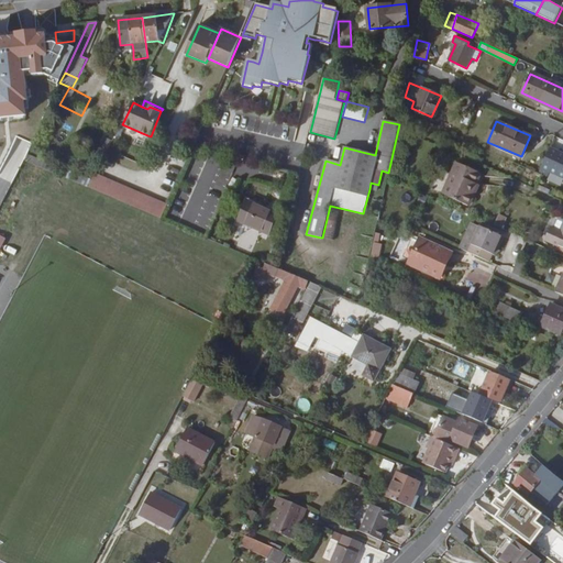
[(147,135),(140,132),(136,139),(144,142),(147,135)]
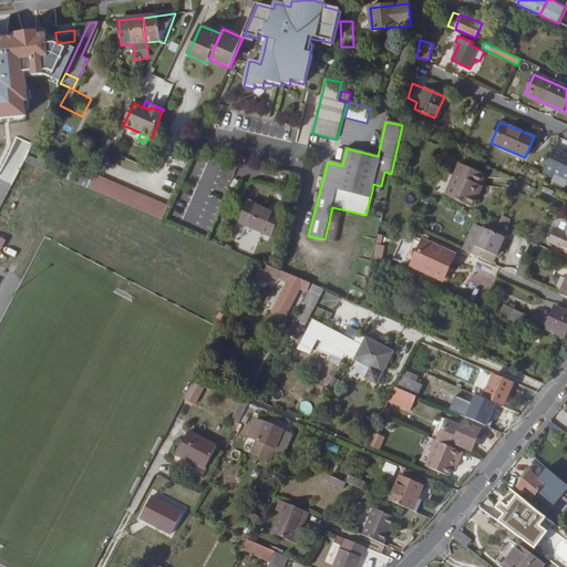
[(553,173),(566,178),(566,154),(555,148),(543,173),(552,177),(553,173)]
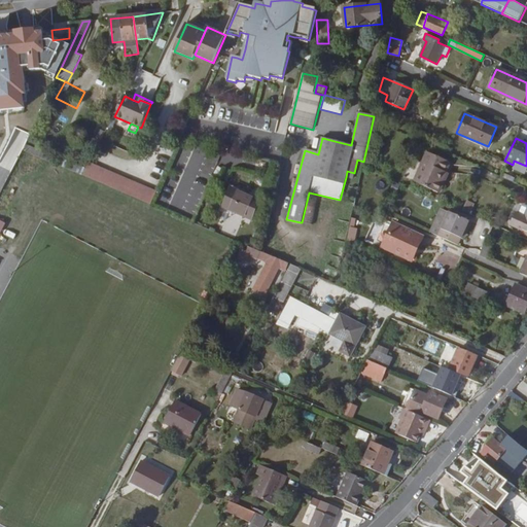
[(48,161),(51,155),(26,144),(23,150),(48,161)]
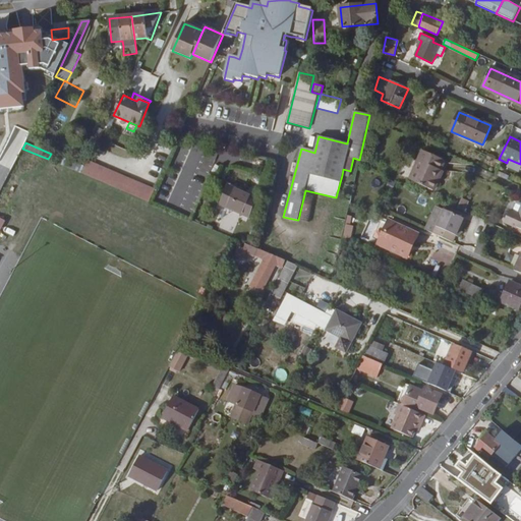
[(408,179),(410,180),(423,151),(421,150),(408,179)]
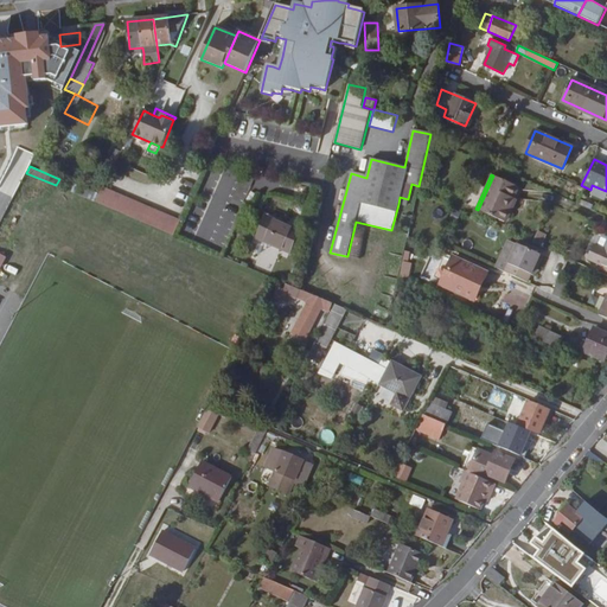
[(493,176),(478,210),(505,222),(516,199),(513,198),(518,186),(493,176)]
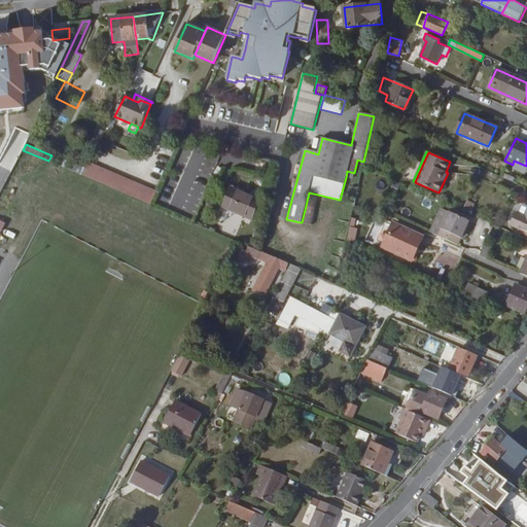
[(61,167),(82,176),(86,168),(64,159),(61,167)]
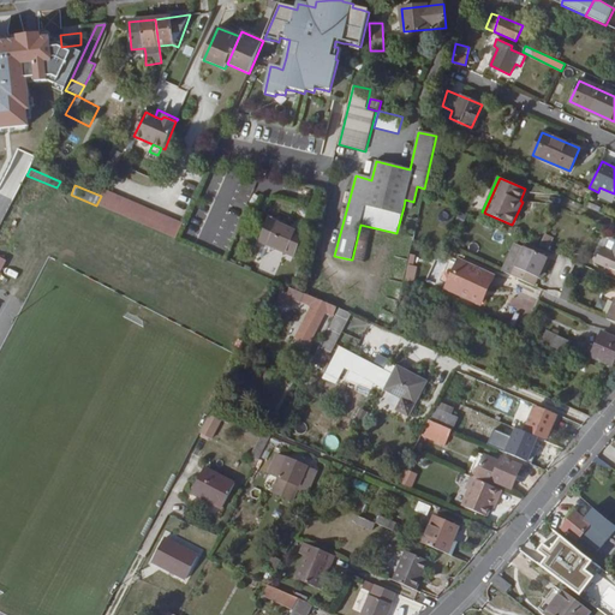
[(101,196),(96,206),(125,218),(133,201),(105,189),(101,196)]
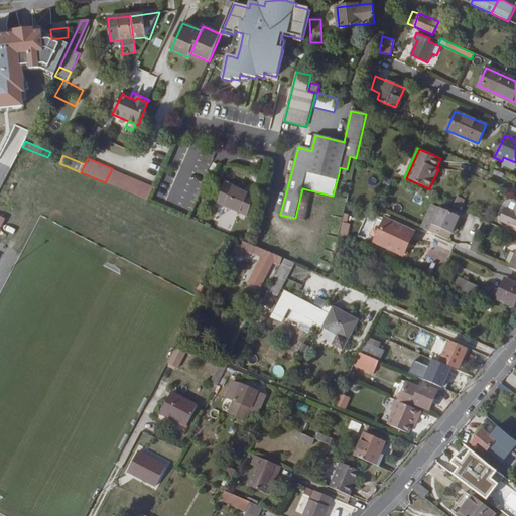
[(356,162),(353,173),(369,180),(374,170),(356,162)]
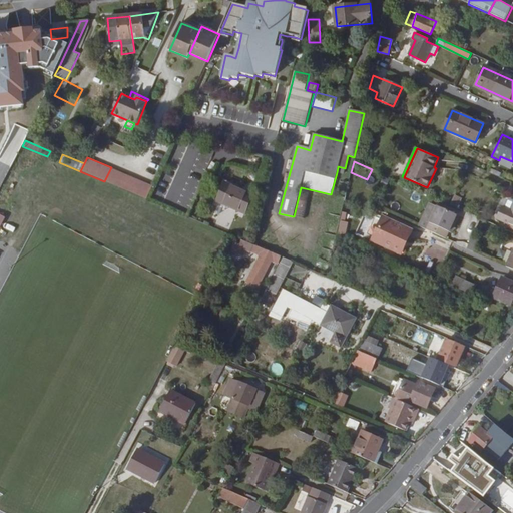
[(344,174),(345,168),(338,166),(337,172),(344,174)]
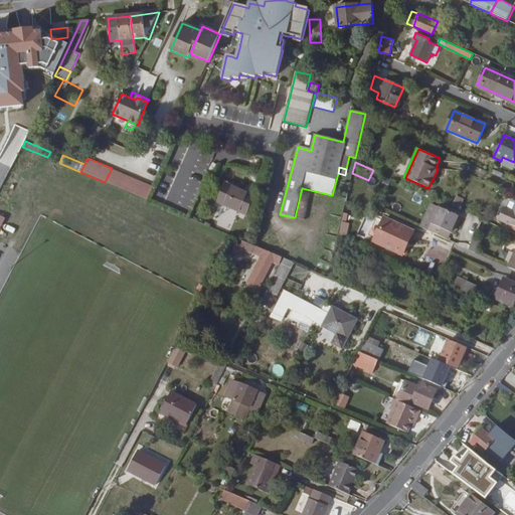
[(112,168),(105,182),(147,200),(153,186),(112,168)]
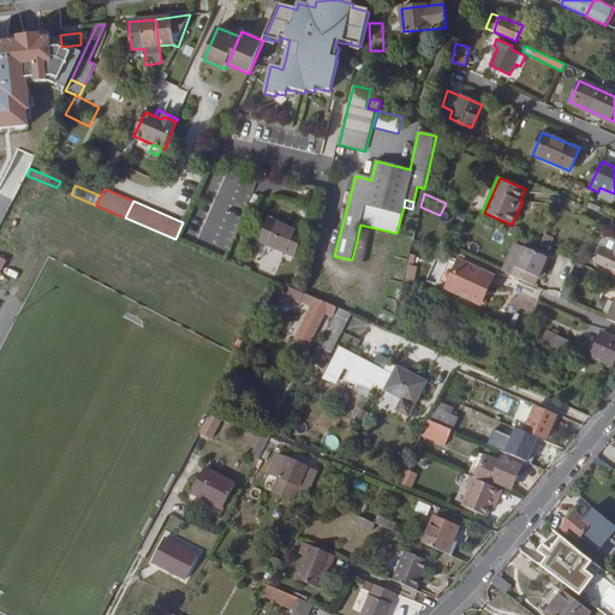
[(304,233),(270,219),(261,242),(293,256),(304,233)]
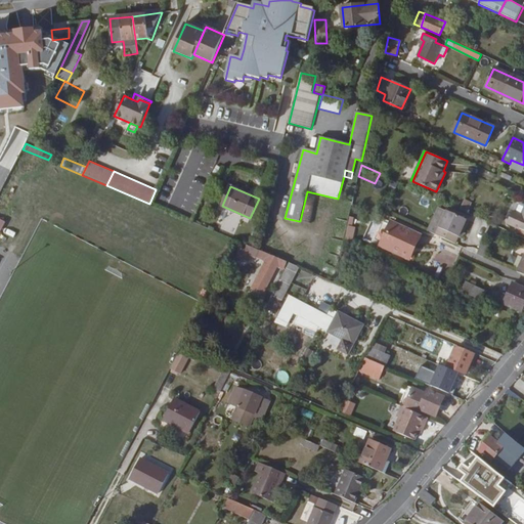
[(316,194),(307,192),(300,221),(309,223),(316,194)]
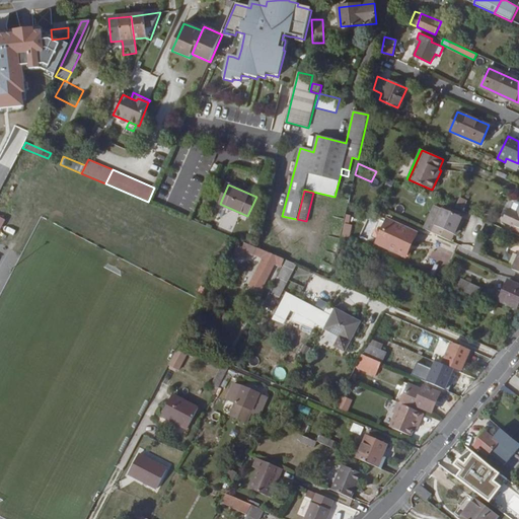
[(435,204),(424,229),(431,232),(443,208),(435,204)]
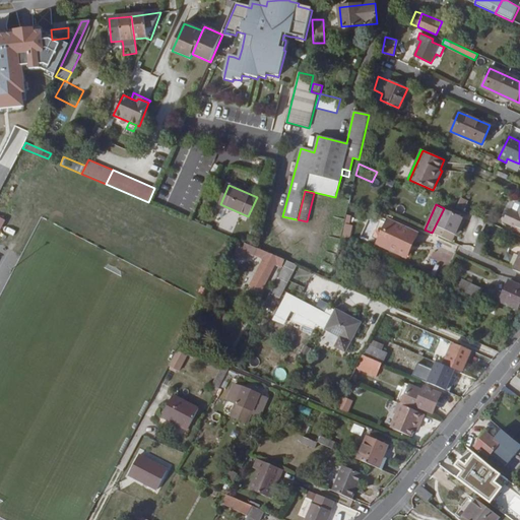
[(519,205),(517,212),(509,208),(503,221),(519,229),(519,205)]
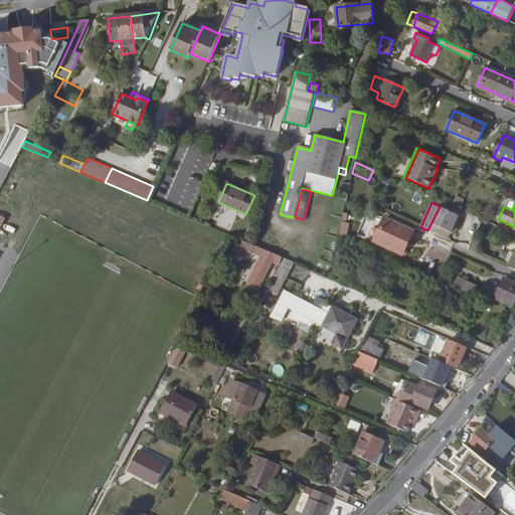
[(440,206),(427,230),(449,240),(452,232),(460,216),(440,206)]
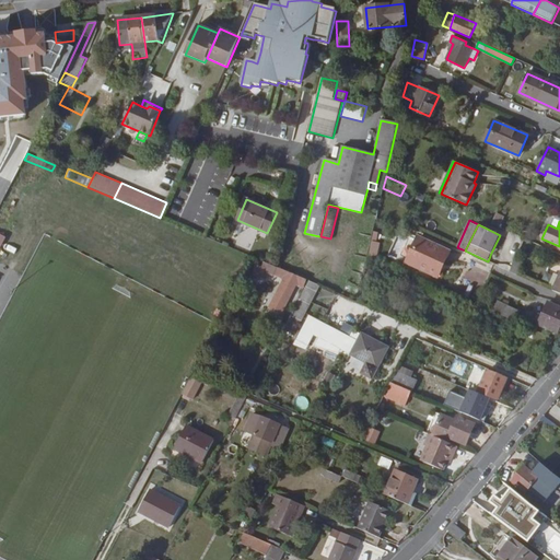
[(503,236),(500,235),(491,253),(494,255),(503,236)]
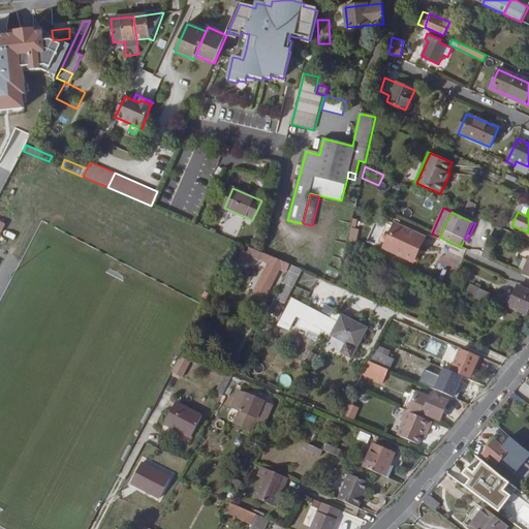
[(395,223),(383,248),(411,261),(417,247),(421,248),(426,237),(395,223)]
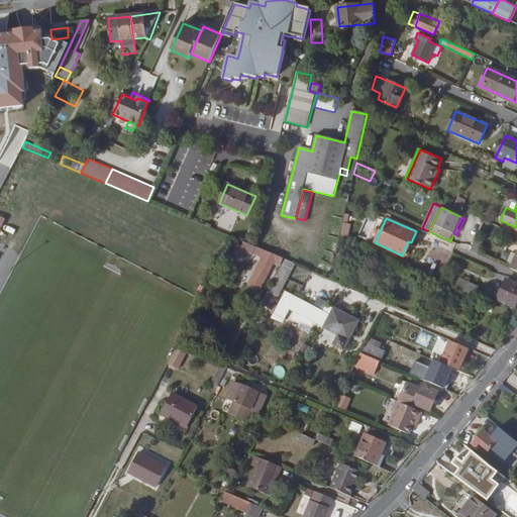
[(342,225),(340,235),(346,238),(348,227),(342,225)]
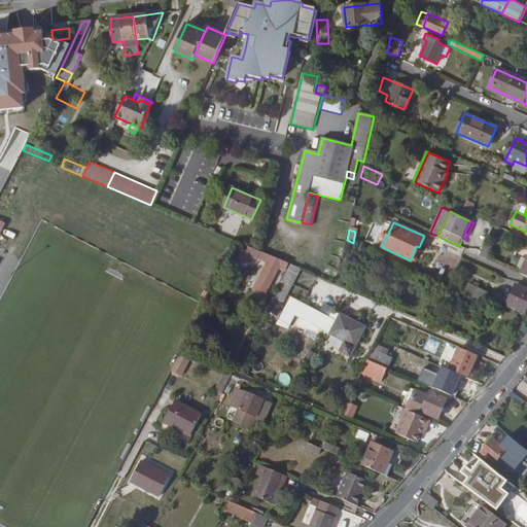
[(486,244),(481,255),(487,258),(492,247),(486,244)]
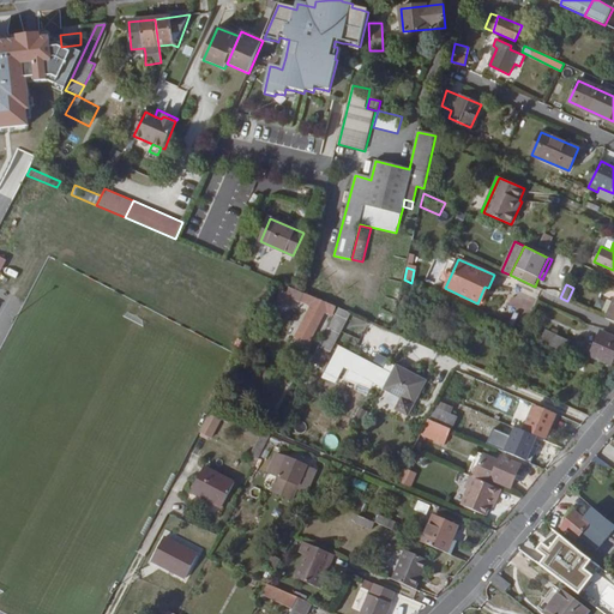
[(336,306),(301,292),(298,300),(312,305),(309,312),(320,318),(324,311),(332,314),(336,306)]
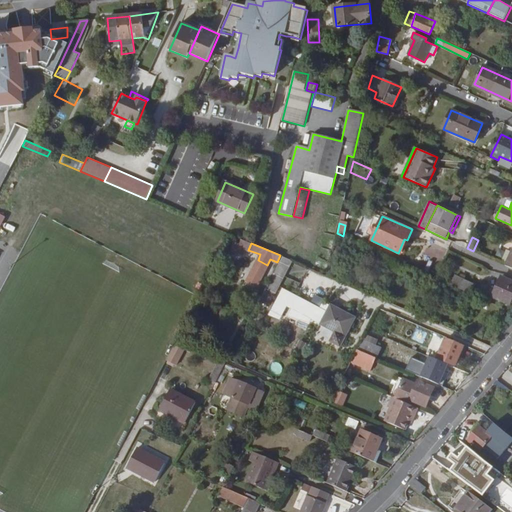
[(257,285),(267,265),(258,260),(248,281),(257,285)]
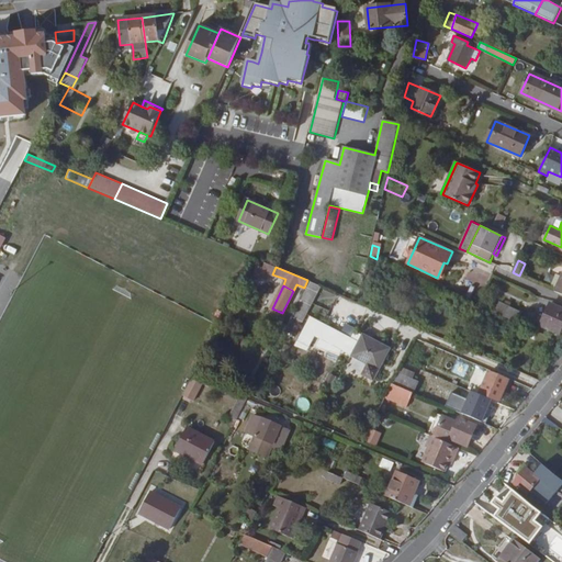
[(300,323),(315,293),(306,288),(291,317),(300,323)]
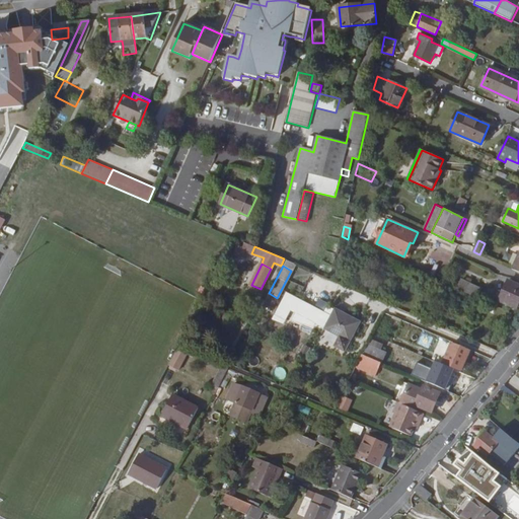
[(452,286),(457,289),(461,280),(456,277),(452,286)]
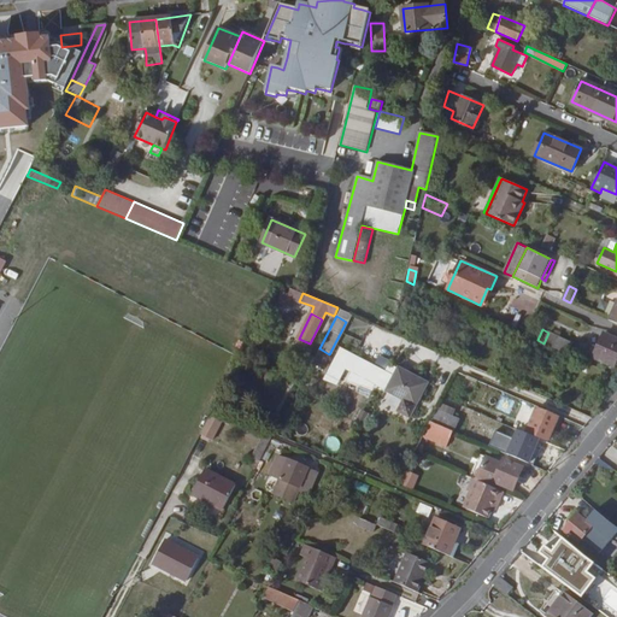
[(616,362),(616,338),(604,331),(592,359),(615,369),(616,362)]
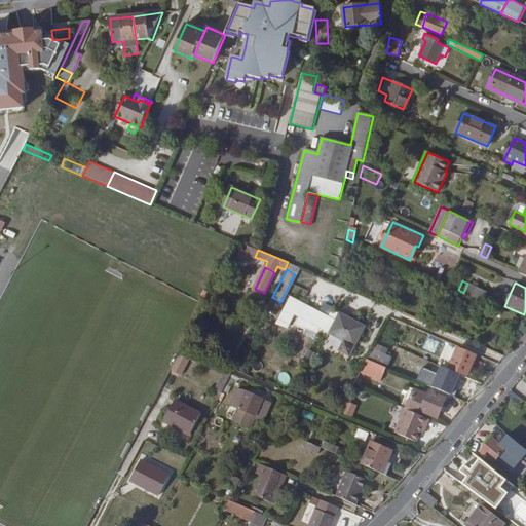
[(467,284),(463,293),(485,302),(489,293),(467,284)]
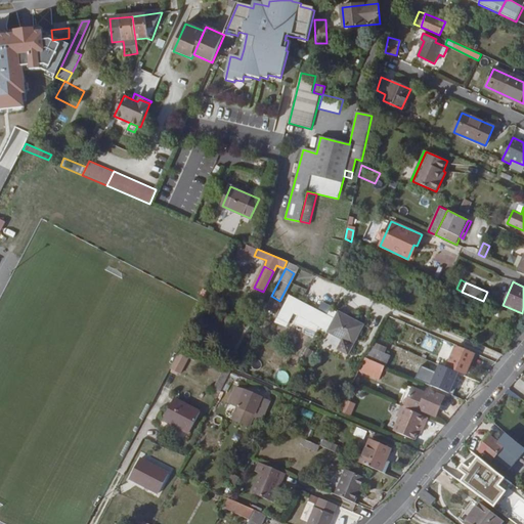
[(339,312),(329,332),(353,345),(363,325),(339,312)]
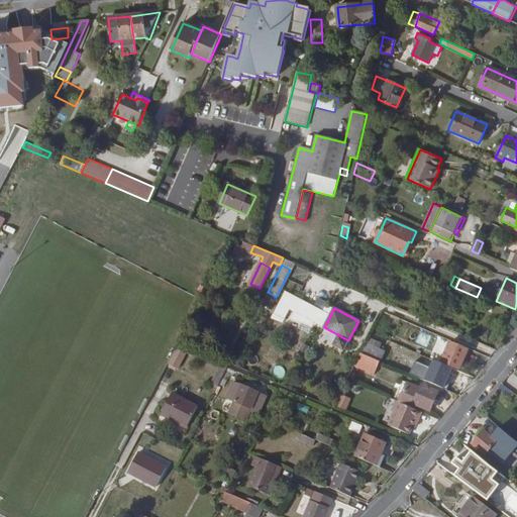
[(466,318),(475,321),(478,314),(469,311),(466,318)]
